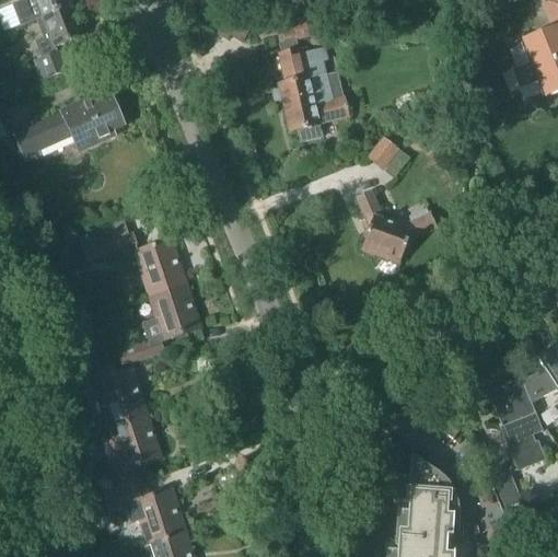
[(23,0),(14,3),(22,24),(37,19),(73,4),(71,0),(23,0)]
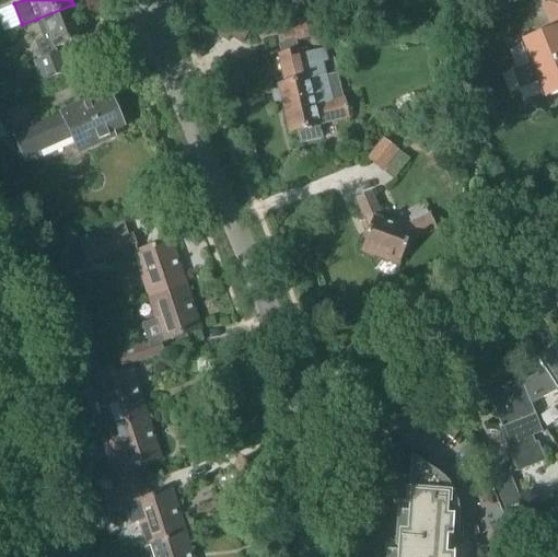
[(548,93),(557,89),(557,0),(555,0),(545,6),(554,26),(522,39),(531,62),(514,69),(521,88),(537,81),(543,95),(548,93)]
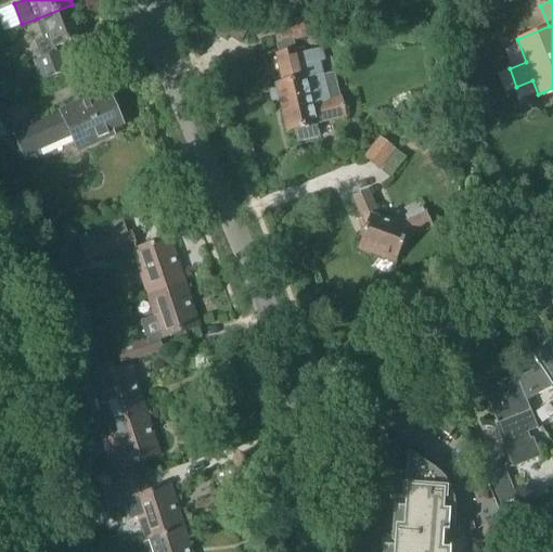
[(42,56),(36,59),(40,69),(43,78),(68,69),(60,49),(58,50),(55,46),(84,35),(85,34),(73,4),(37,18),(44,37),(36,40),(42,56)]
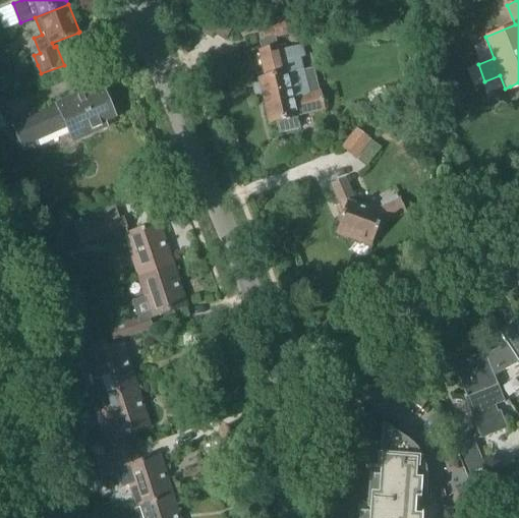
[(265,40),(298,32),(294,15),(262,23),(265,40)]
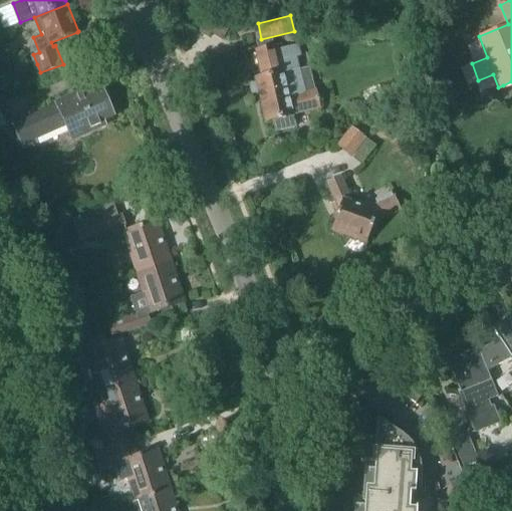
[(262,48),(257,49),(263,75),(257,76),(262,97),(268,119),(274,117),(275,117),(278,130),(297,124),(294,113),(295,112),(321,105),(317,88),(306,90),(301,67),(301,66),(300,66),(297,55),(301,54),(299,43),(283,47),(282,42),(262,48)]
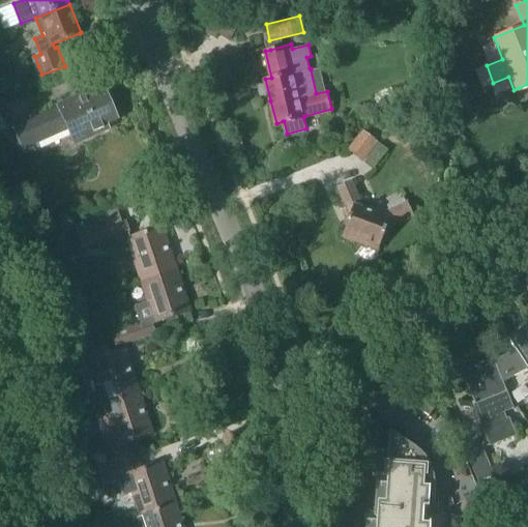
[(118,117),(107,90),(90,97),(88,93),(79,97),(80,101),(17,128),(27,150),(39,145),(37,140),(69,126),(74,136),(88,129),(90,135),(109,126),(107,122),(118,117)]
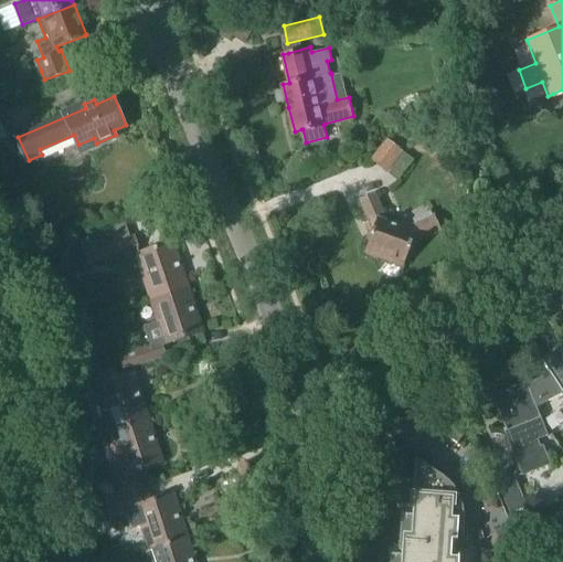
[(388,166),(402,148),(391,138),(376,157),(388,166)]
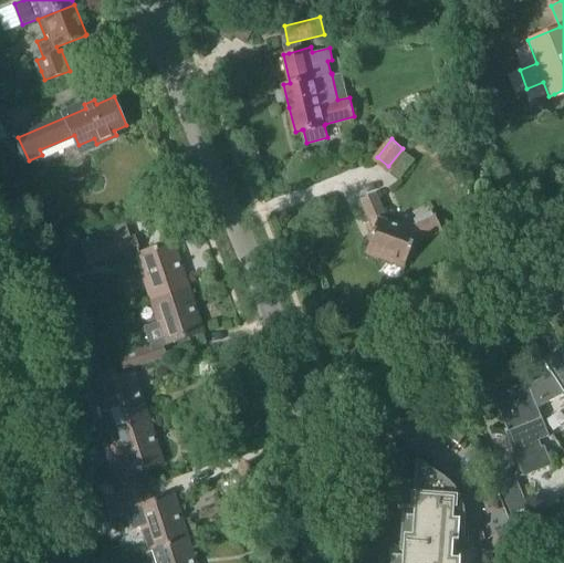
[(401,177),(416,158),(407,152),(392,169),(401,177)]
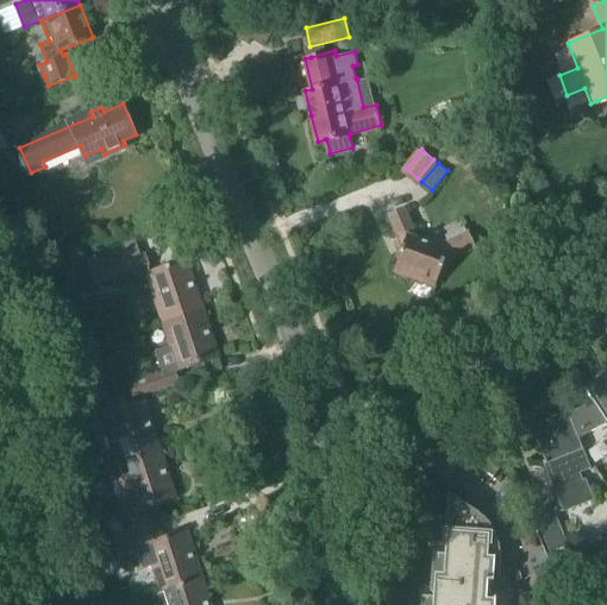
[(438,245),(419,239),(405,207),(389,213),(404,245),(395,269),(437,284),(445,260),(477,246),(471,231),(468,232),(465,227),(449,234),(451,239),(438,245)]
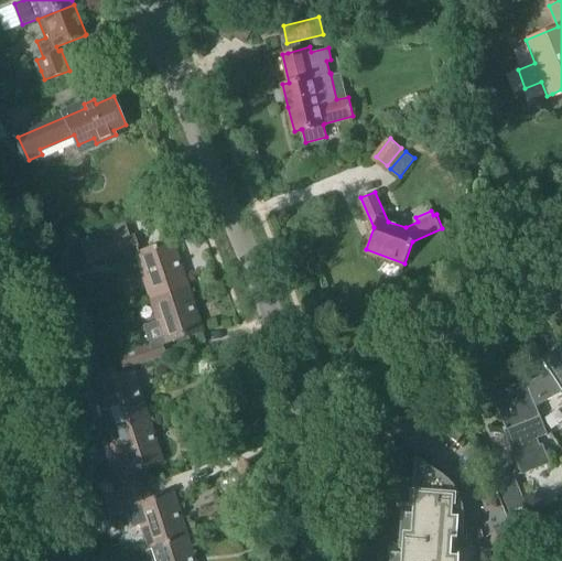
[(153,297),(187,286),(173,241),(140,252),(139,247),(140,247),(136,234),(85,251),(89,263),(109,257),(111,263),(110,263),(110,265),(142,261),(153,297)]
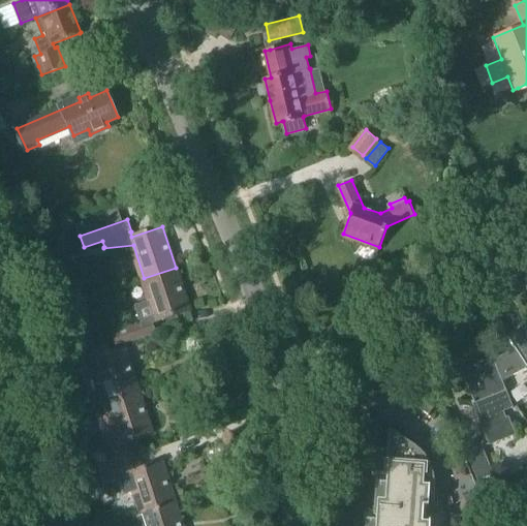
[(118,331),(113,333),(115,340),(116,344),(121,343),(133,339),(156,332),(156,330),(153,321),(162,318),(189,309),(176,268),(144,278),(151,300),(142,303),(136,305),(140,314),(143,323),(120,331),(118,331)]
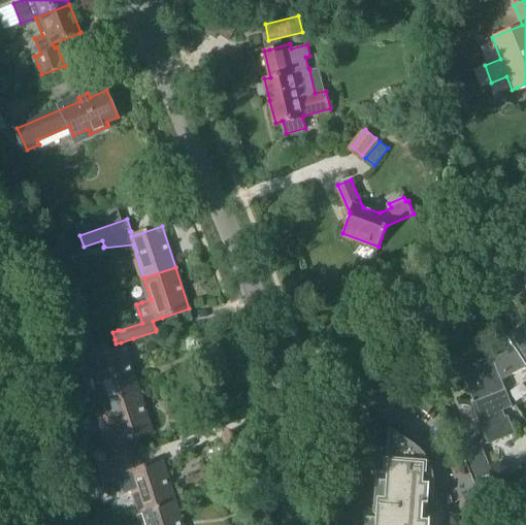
[(494,358),(502,380),(518,371),(525,366),(525,323),(507,335),(515,347),(494,358)]
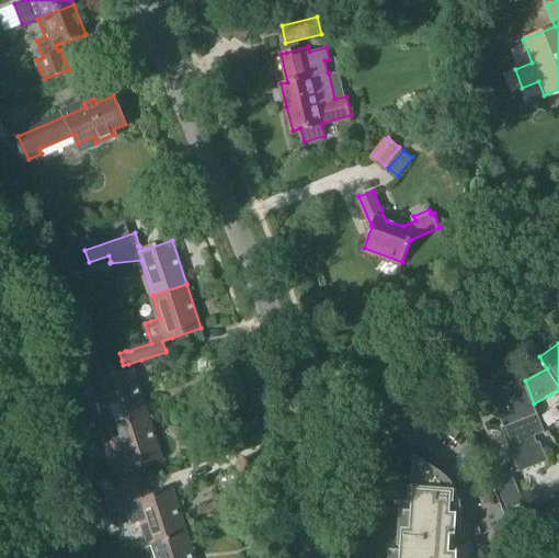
[(118,373),(116,368),(112,365),(100,369),(98,374),(113,423),(146,412),(133,368),(118,373)]
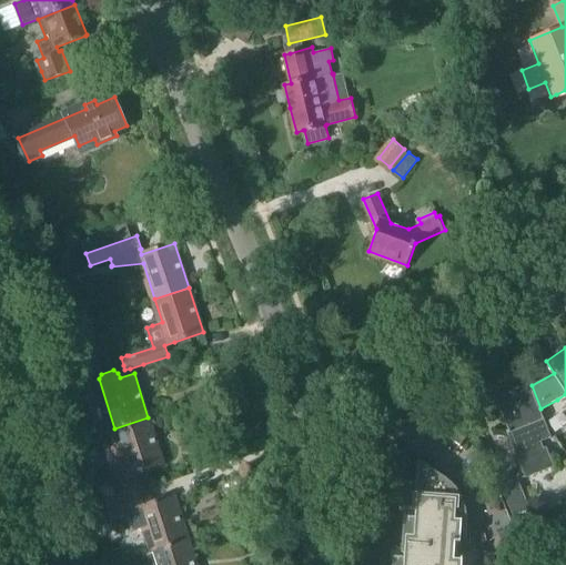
[(552,436),(541,409),(532,385),(531,383),(496,396),(527,475),(554,464),(547,446),(544,447),(542,441),(552,436)]
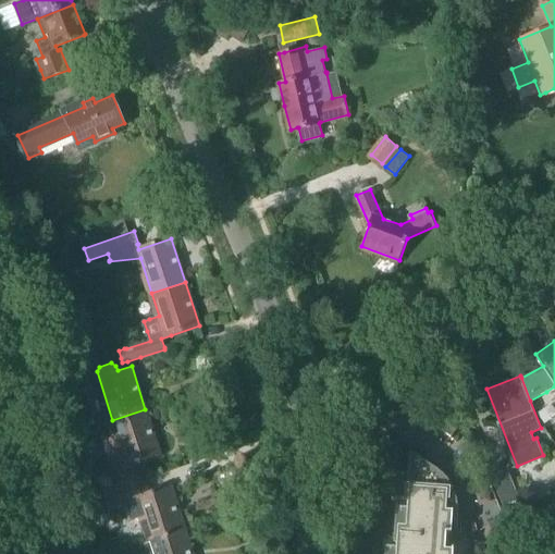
[(122,482),(146,475),(140,458),(159,453),(145,409),(112,420),(118,435),(107,439),(120,481),(122,480),(122,482)]
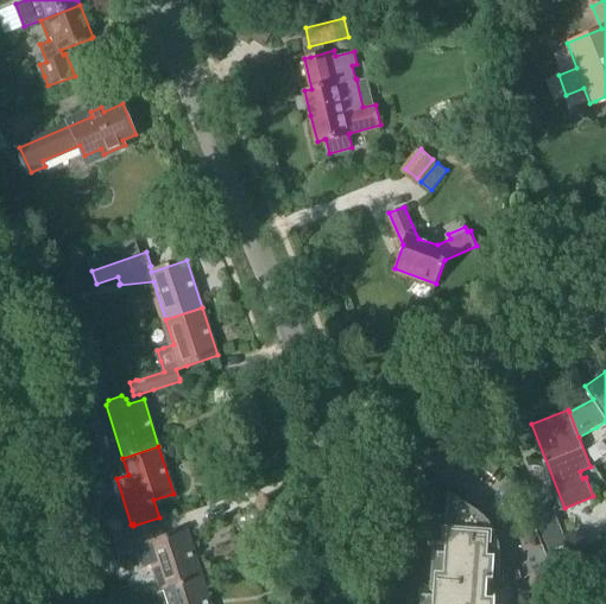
[(493,475),(503,462),(490,451),(479,464),(493,475)]
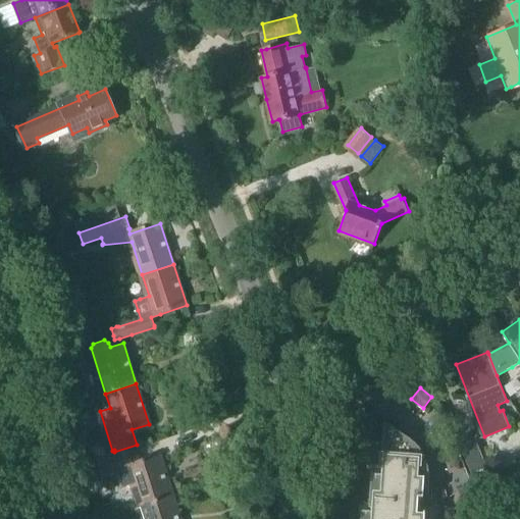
[(413,442),(409,439),(396,430),(395,431),(399,433),(395,439),(384,439),(384,437),(383,437),(380,481),(374,480),(374,479),(373,479),(371,518),(364,517),(364,516),(363,516),(363,518),(424,518),(424,515),(417,515),(418,499),(422,499),(424,480),(429,481),(429,471),(426,462),(422,453),(416,446),(413,442)]
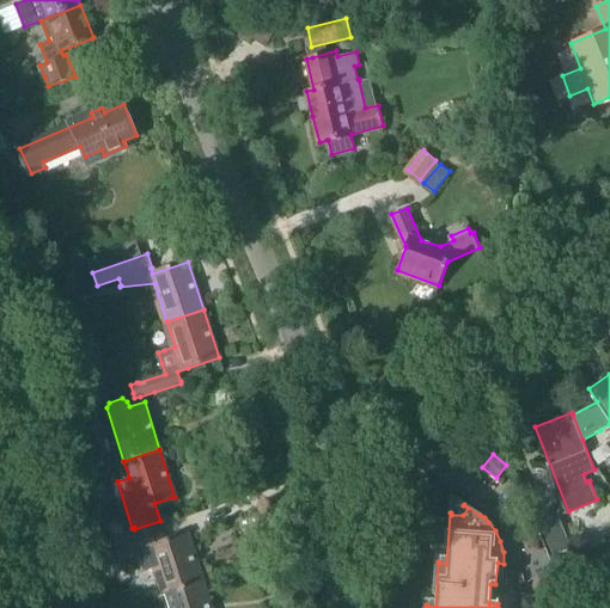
[(554,554),(572,547),(559,514),(541,521),(554,554)]
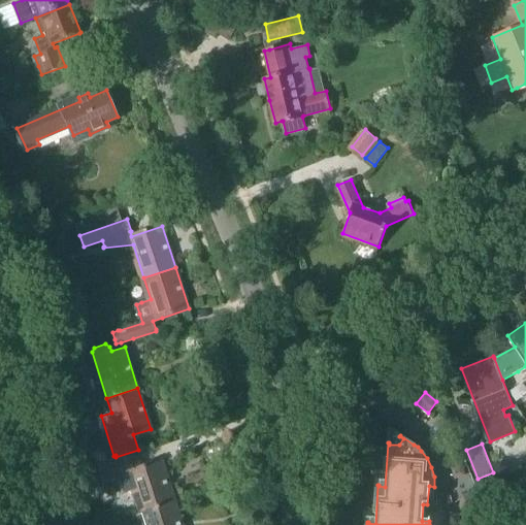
[(116,457),(97,463),(102,479),(119,473),(125,492),(134,489),(141,513),(142,512),(174,502),(161,460),(143,466),(138,450),(116,457)]
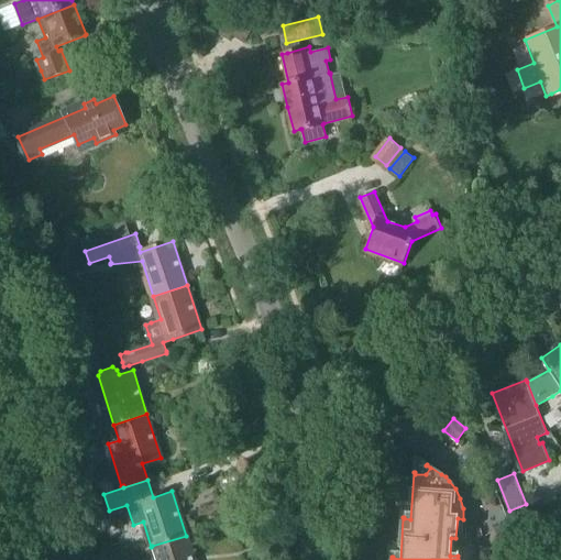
[(194,559),(186,536),(146,548),(150,559),(194,559)]
